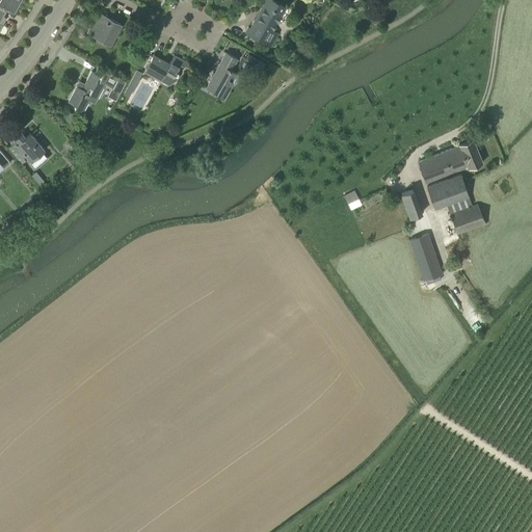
[(0,0),(0,6),(6,10),(14,15),(20,3),(17,2),(17,0),(0,0)]
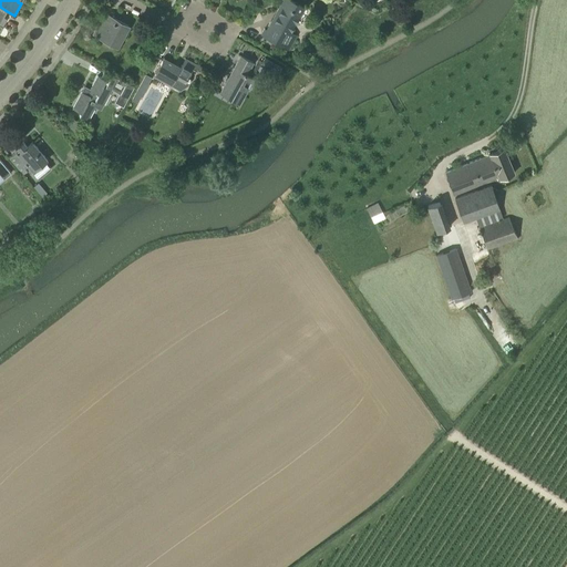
[(305,7),(291,0),(282,0),(267,29),(265,28),(263,33),(264,34),(264,35),(289,50),(297,34),(291,31),(305,7)]
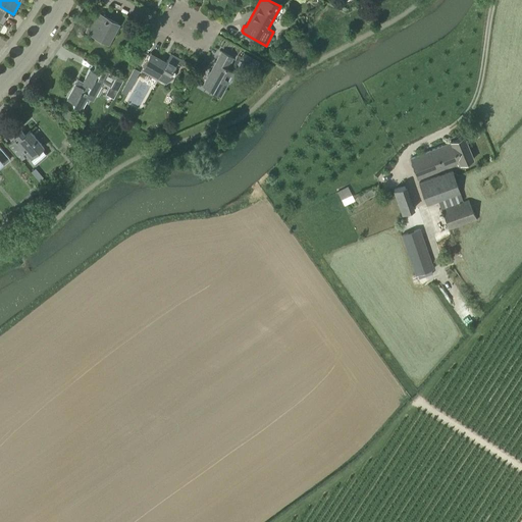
[(110,46),(121,25),(104,16),(98,13),(87,34),(110,46)]
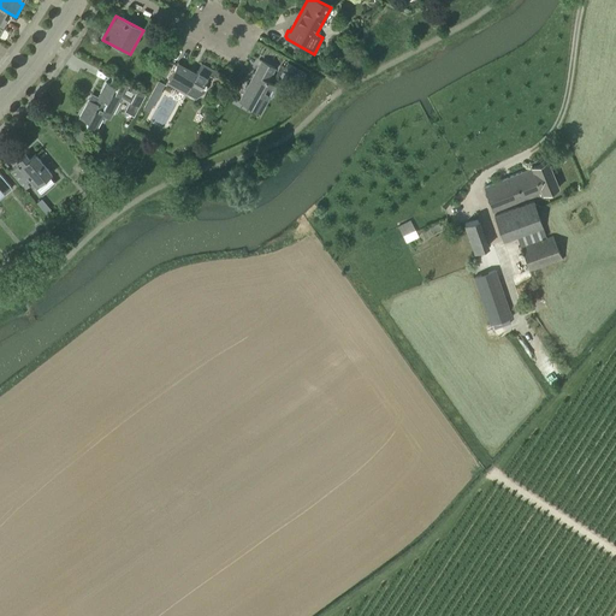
[(261,61),(250,82),(238,101),(260,113),(276,86),(268,81),(274,69),(261,61)]
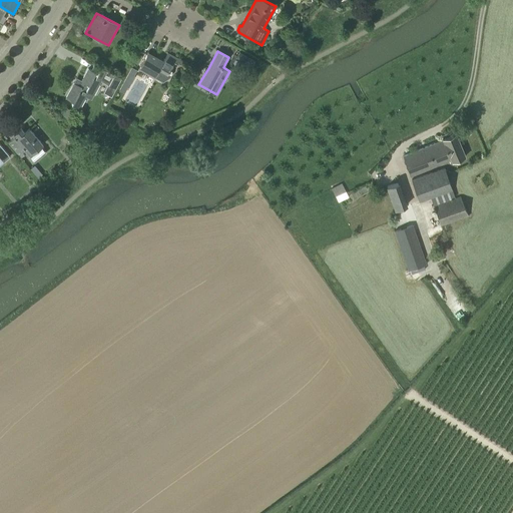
[(163,60),(148,52),(139,68),(154,76),(164,82),(171,78),(172,74),(173,72),(175,64),(177,64),(179,60),(167,54),(163,60)]
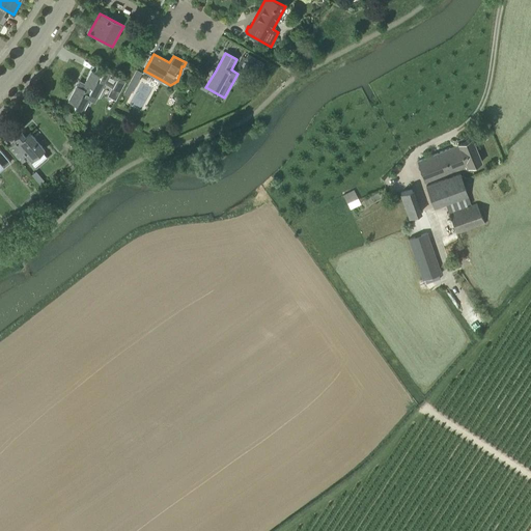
[(249,54),(244,61),(260,70),(264,62),(249,54)]
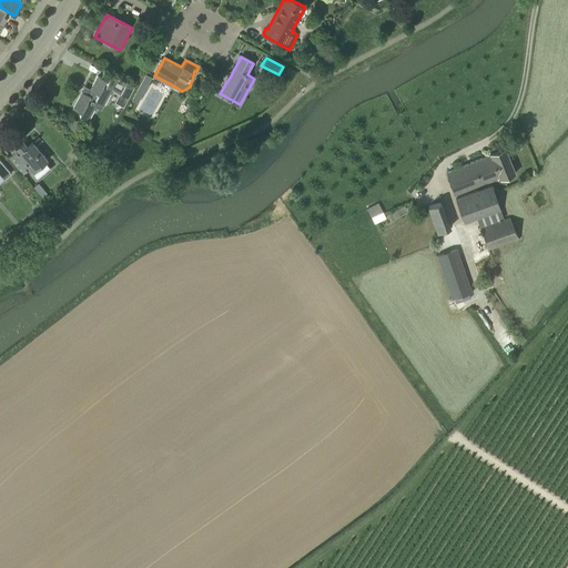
[(80,117),(88,121),(95,108),(101,111),(112,89),(119,92),(123,83),(109,75),(105,81),(98,77),(90,90),(85,88),(73,109),(81,113),(80,117)]
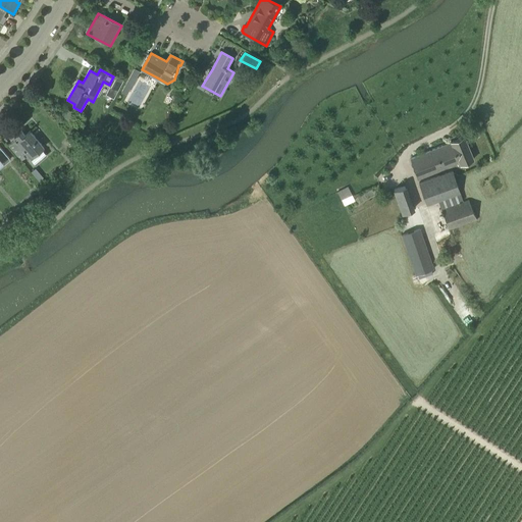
[(43,148),(30,132),(25,136),(21,132),(16,137),(17,139),(8,146),(21,161),(24,158),(22,155),(28,151),(33,156),(43,148)]
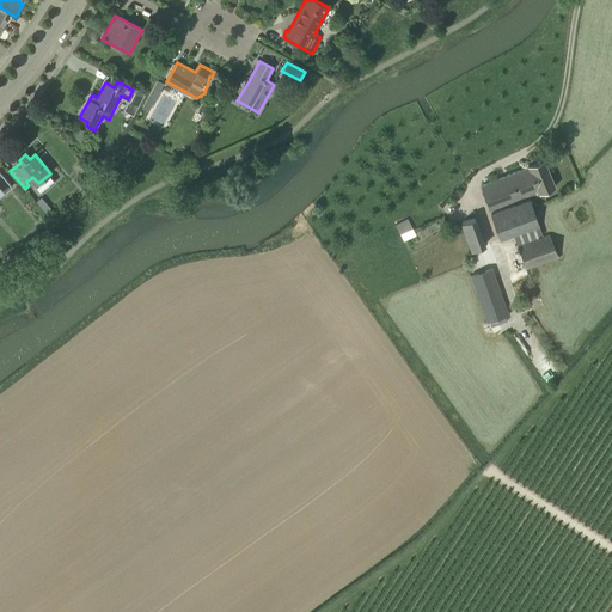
[(542,200),(546,197),(545,193),(556,188),(545,160),(527,167),(481,185),(490,210),(536,193),(537,195),(539,195),(542,200)]
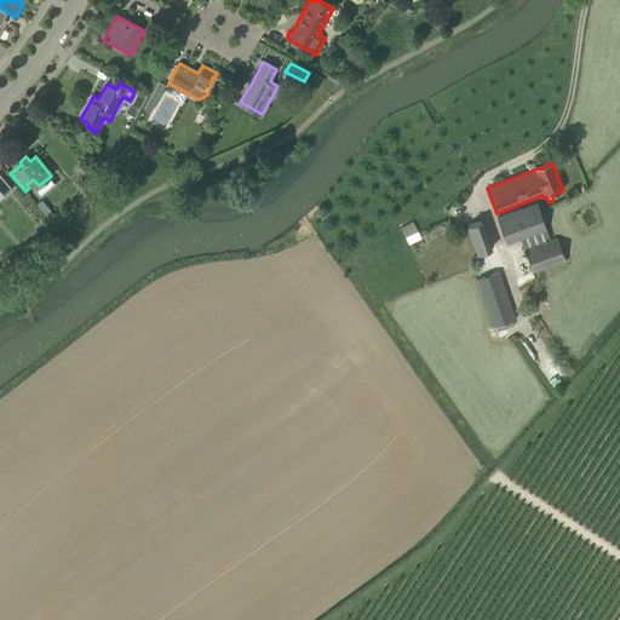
[(0,197),(12,189),(0,174),(0,197)]
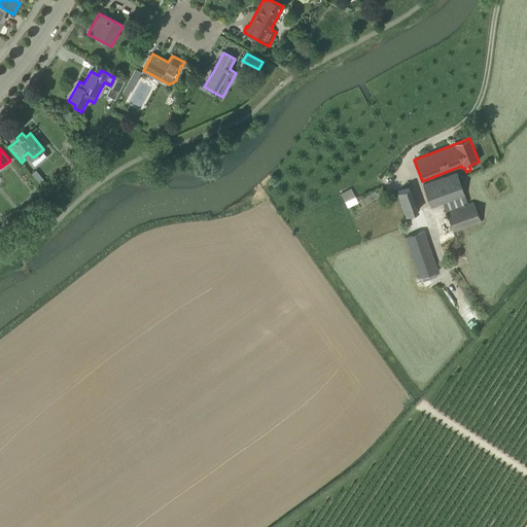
[(467,204),(457,173),(423,185),(430,208),(443,204),(446,211),(467,204)]
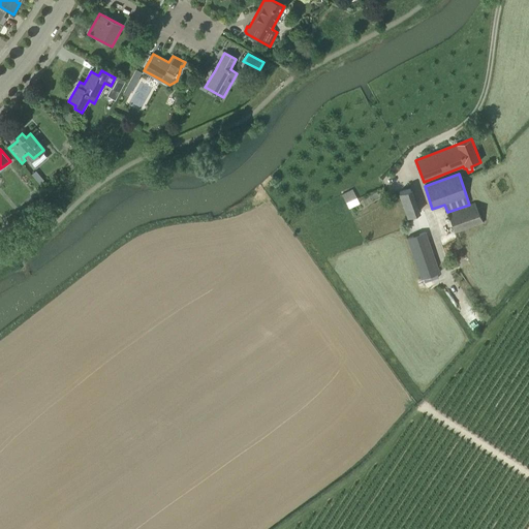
[(358,199),(352,189),(342,195),(346,205),(355,200),(358,199)]
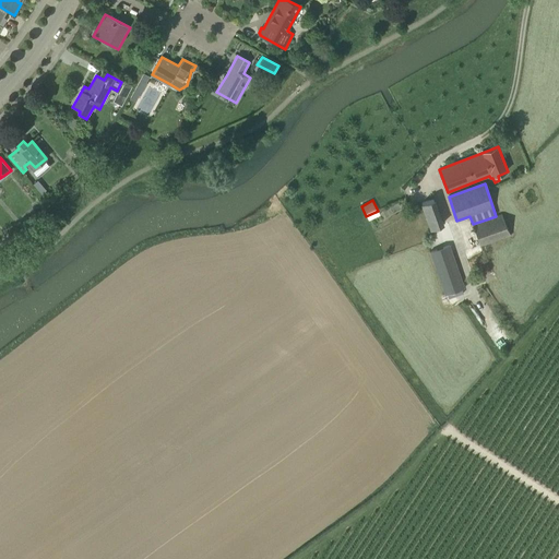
[(433,200),(421,204),(430,229),(442,225),(433,200)]
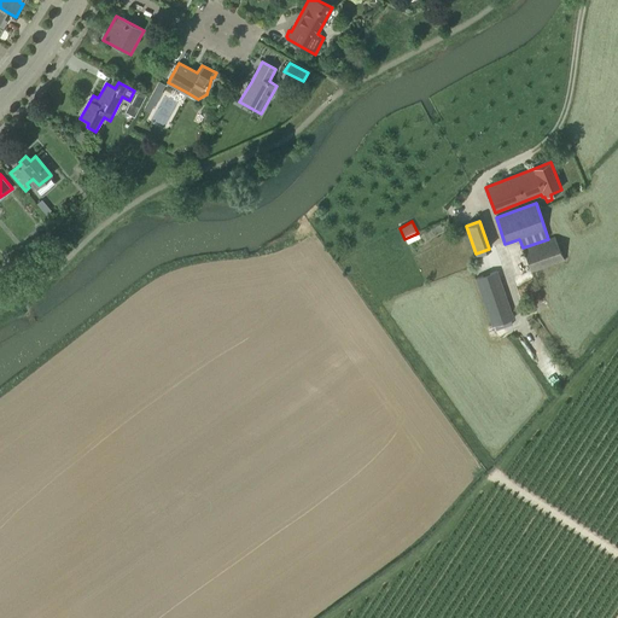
[(554,237),(523,249),(532,273),(565,261),(554,237)]
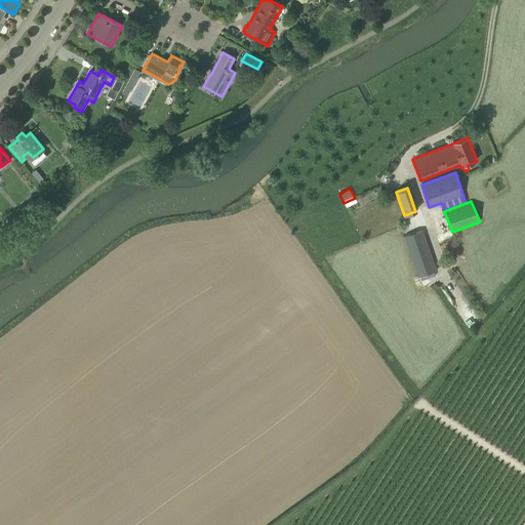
[(437,272),(422,231),(403,237),(417,276),(417,278),(437,272)]
